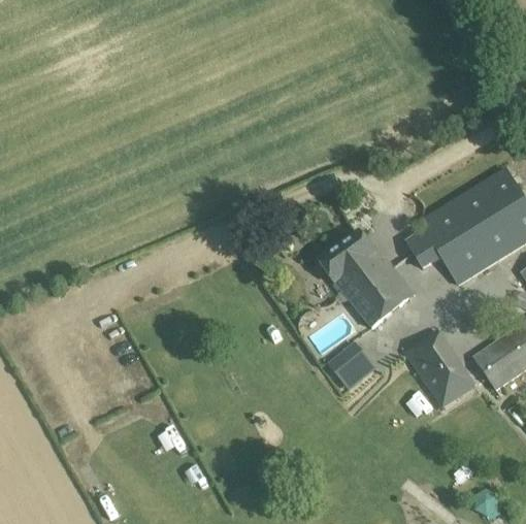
[(423,228),(404,239),(422,268),(440,257),(457,285),(525,241),(525,202),(504,168),(418,221),(423,228)]
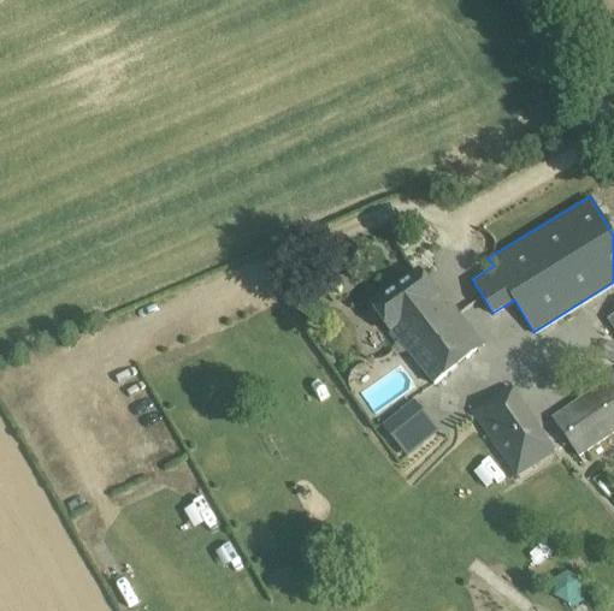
[(432,381),(461,357),(480,343),(448,301),(443,304),(436,295),(437,294),(418,270),(399,284),(369,302),(432,381)]
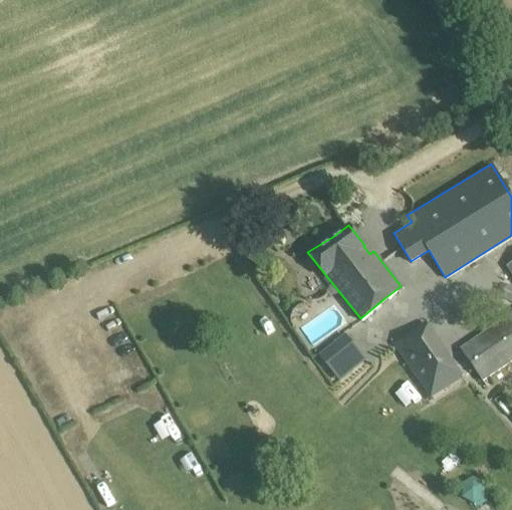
[(481,378),(511,357),(511,260),(506,264),(511,272),(511,311),(459,346),(481,378)]
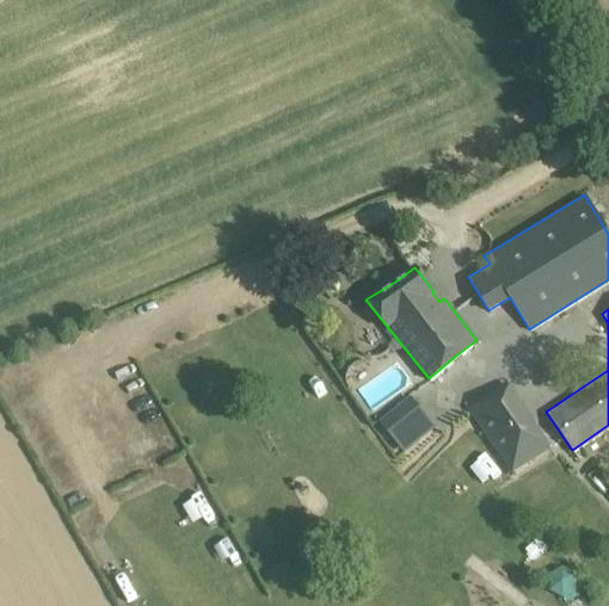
[(474,494),(484,487),(546,446),(503,383),(442,424),(432,431),(474,494)]
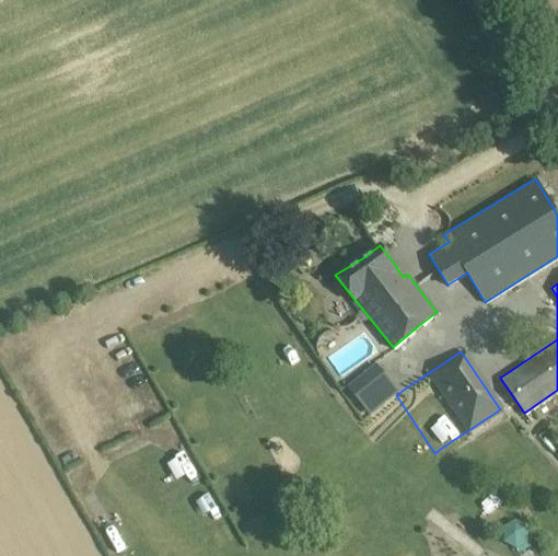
[(392,384),(374,361),(347,383),(359,396),(356,400),(368,414),(383,402),(378,395),(392,384)]
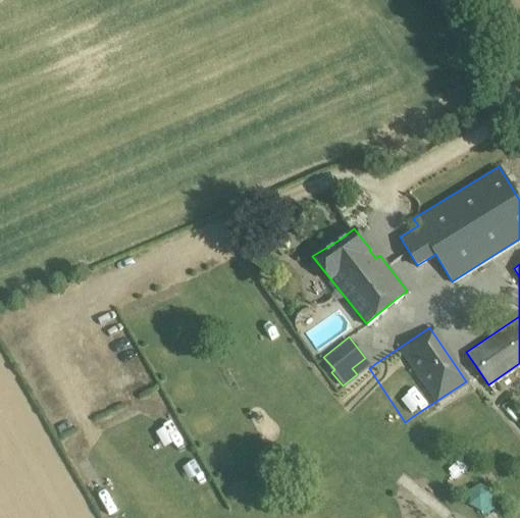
[(466,490),(479,513),(498,502),(483,479),(466,490)]
